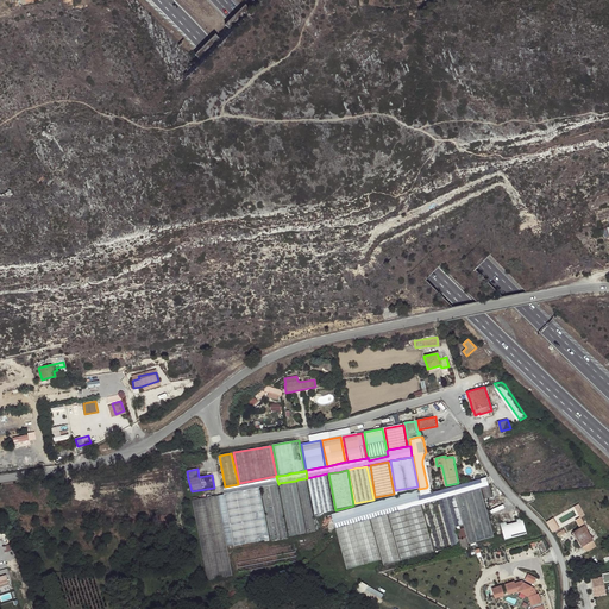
[(326,473),(318,476),(325,512),(333,510),(326,473)]
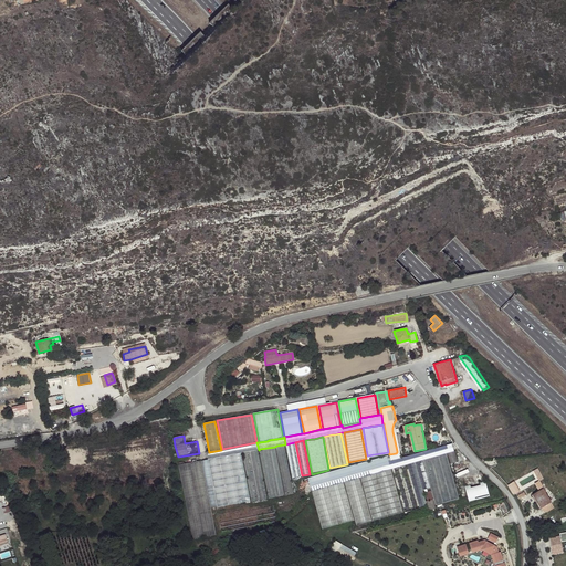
[(209,452),(207,452),(209,460),(224,457),(226,457),(240,453),(259,450),(257,442),(222,449),(221,450),(209,452)]
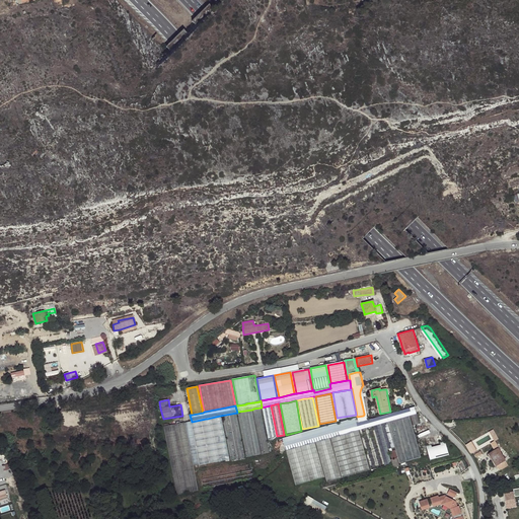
[(270,405),(262,408),(268,438),(275,437),(270,405)]
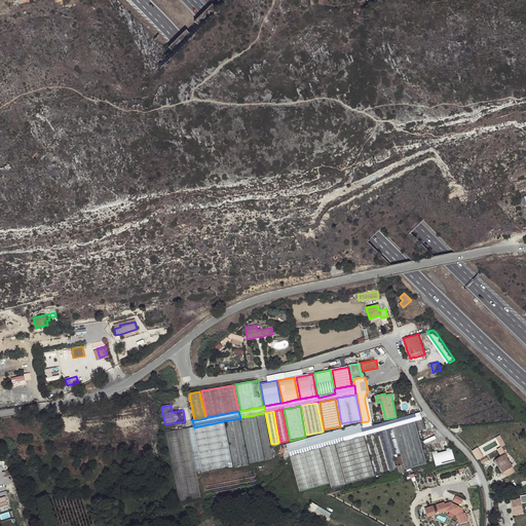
[(264,413),(257,414),(266,459),(273,458),(264,413)]
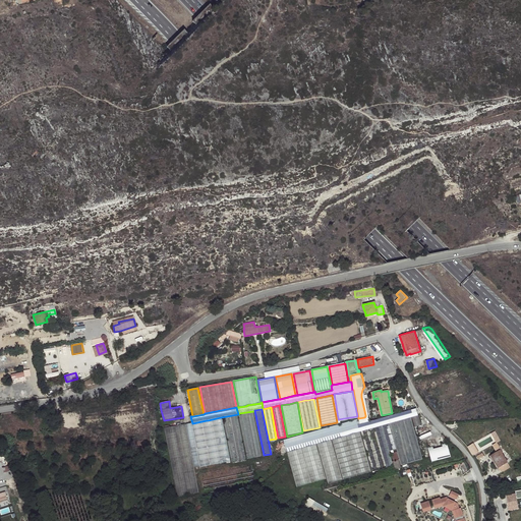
[(370,421),(372,427),(390,423),(390,422),(418,415),(419,415),(418,409),(370,421)]
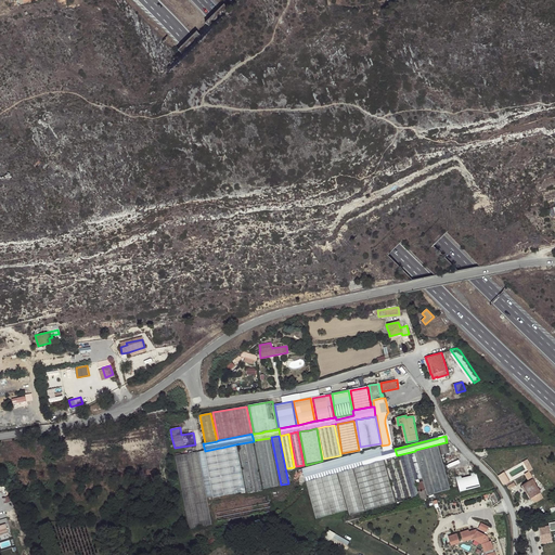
[(255,440),(265,488),(279,486),(270,438),(255,440)]
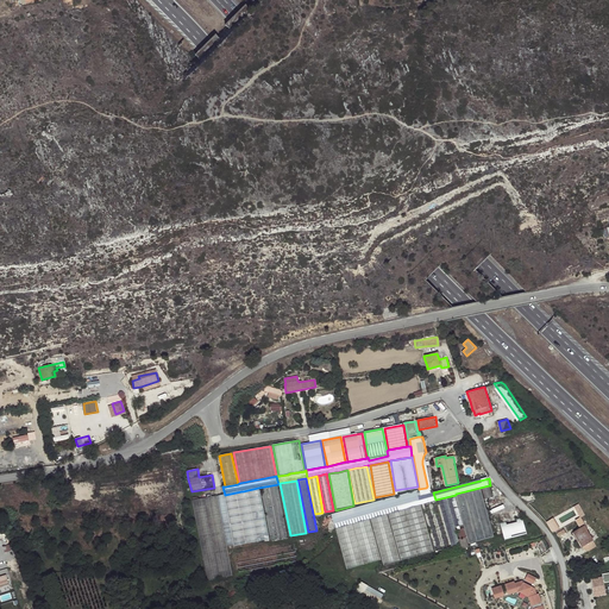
[(287,538),(276,484),(261,488),(271,541),(287,538)]
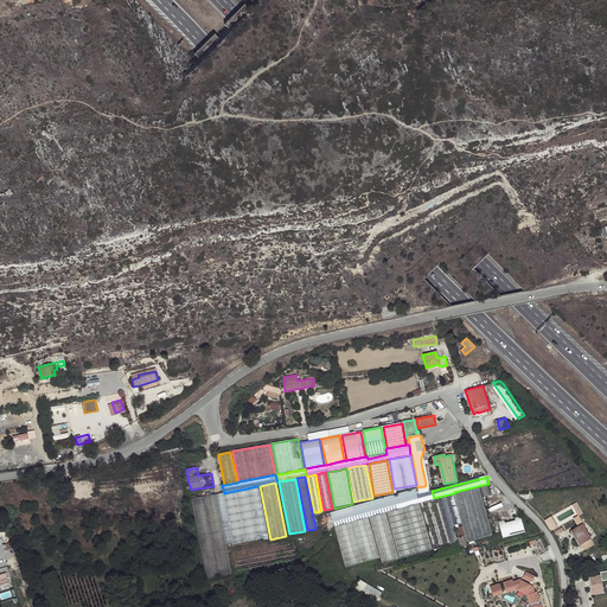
[(487,484),(454,492),(468,542),(502,532),(487,484)]
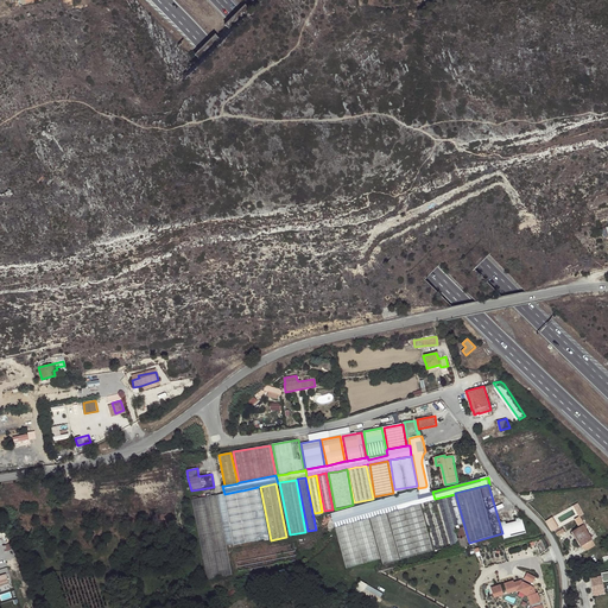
[(258,487),(242,491),(253,544),(270,540),(258,487)]
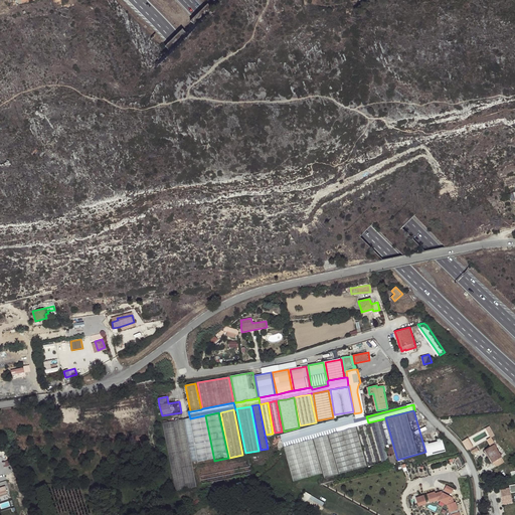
[(280,435),(284,449),(297,445),(299,443),(300,442),(312,439),(313,438),(327,435),(328,434),(356,426),(357,425),(355,417),(353,414),(280,435)]
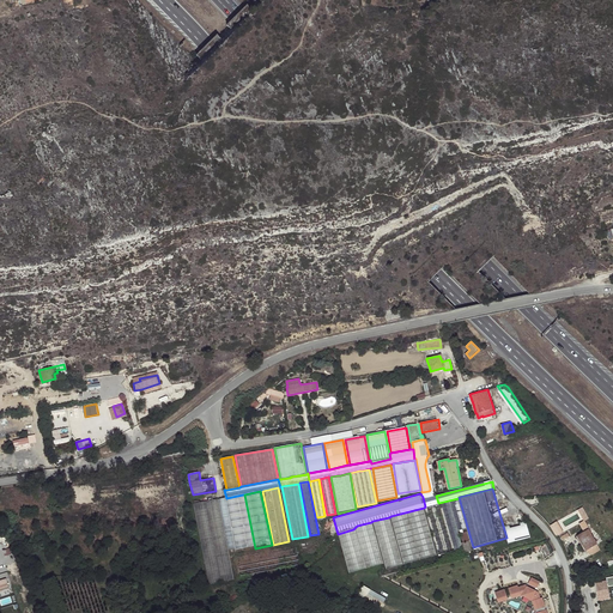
[(425,507),(438,503),(436,496),(436,493),(434,496),(431,496),(423,497),(425,507)]
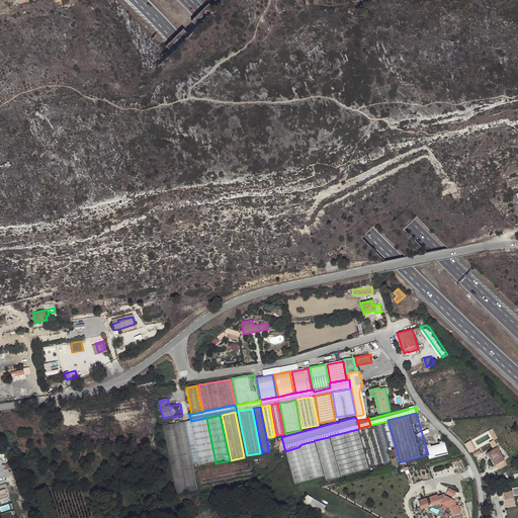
[(214,463),(205,418),(191,421),(200,466),(214,463)]
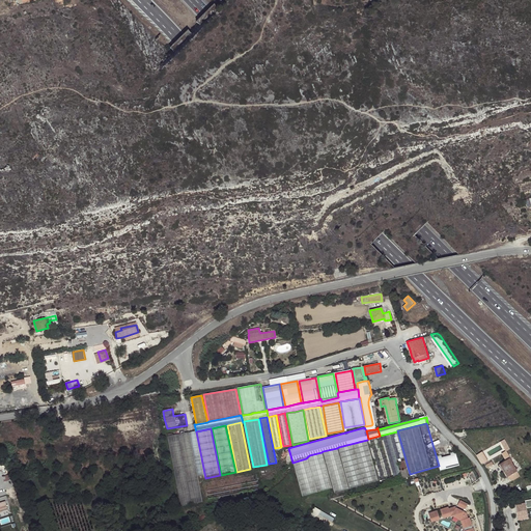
[(397,431),(380,436),(368,439),(381,481),(400,474),(399,470),(396,459),(403,457),(397,431)]
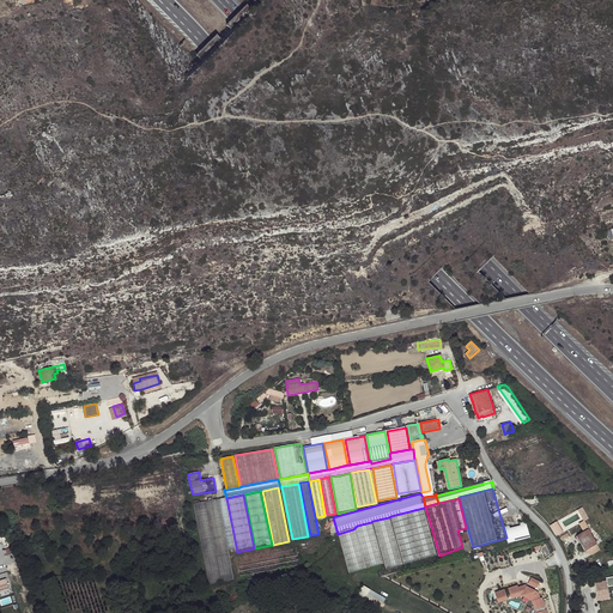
[(194,504),(208,584),(234,580),(218,499),(194,504)]
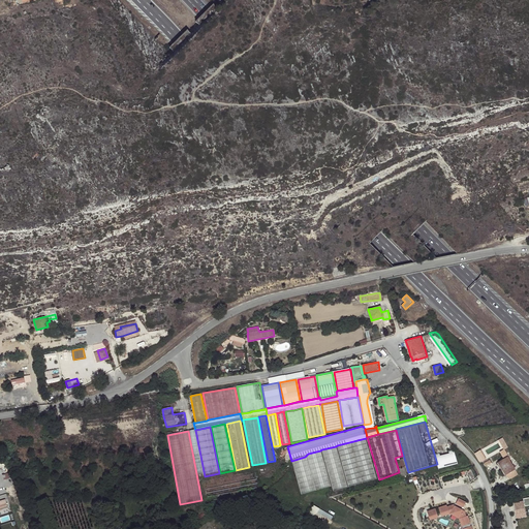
[(366,438),(337,445),(348,486),(376,477),(366,438)]
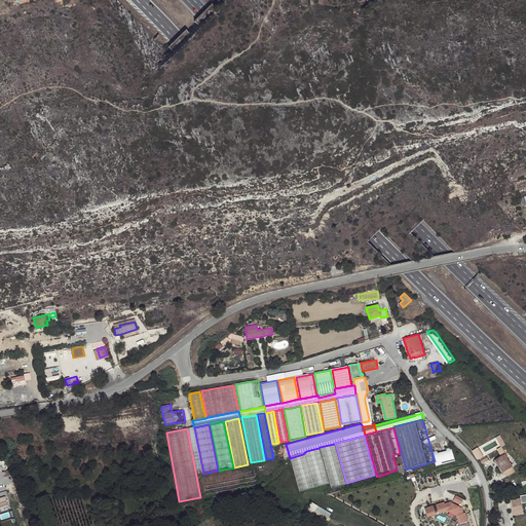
[(473,450),(478,459),(506,445),(501,436),(473,450)]
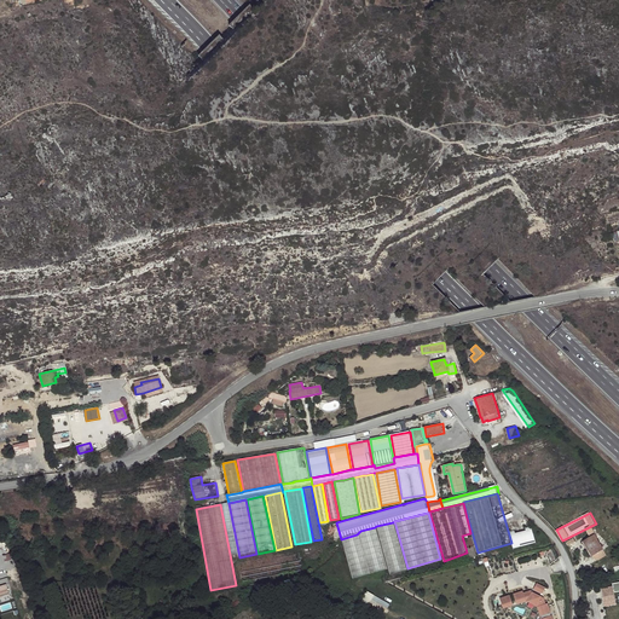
[(393,522),(376,526),(389,573),(405,568),(393,522)]
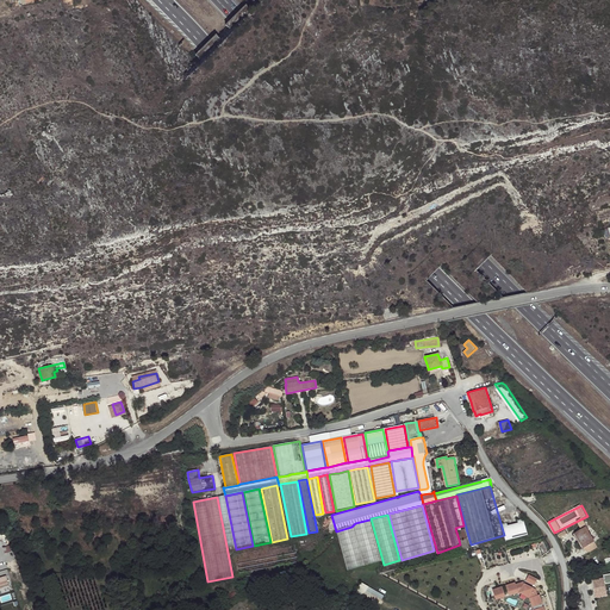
[(506,541),(514,540),(528,536),(523,517),(502,523),(506,541)]
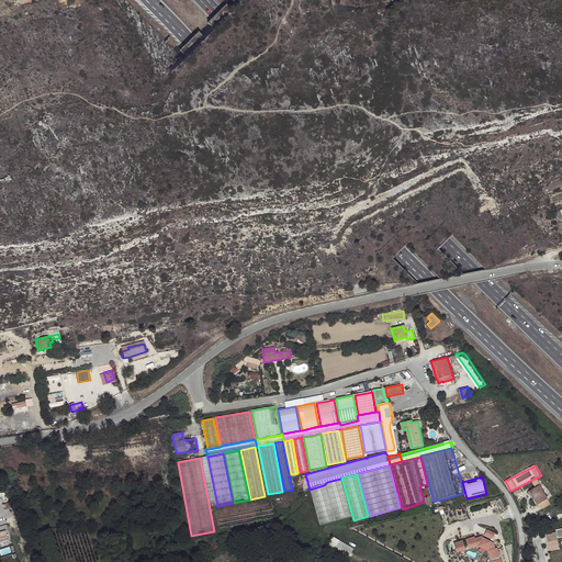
[(351,519),(340,479),(327,482),(326,483),(337,523),(351,519)]
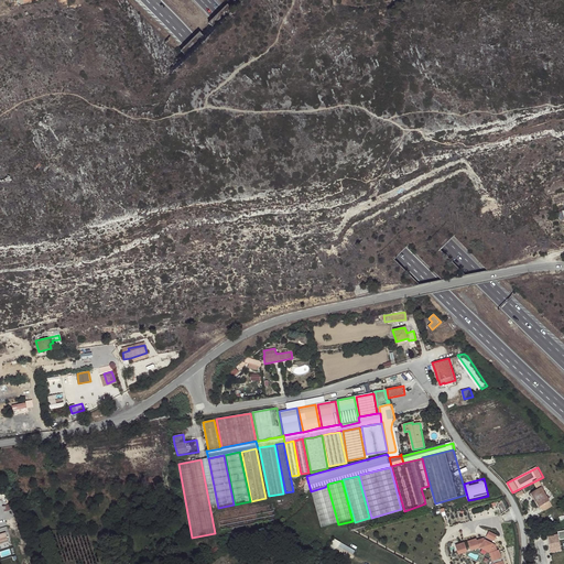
[(311,491),(321,529),(336,525),(325,487),(311,491)]
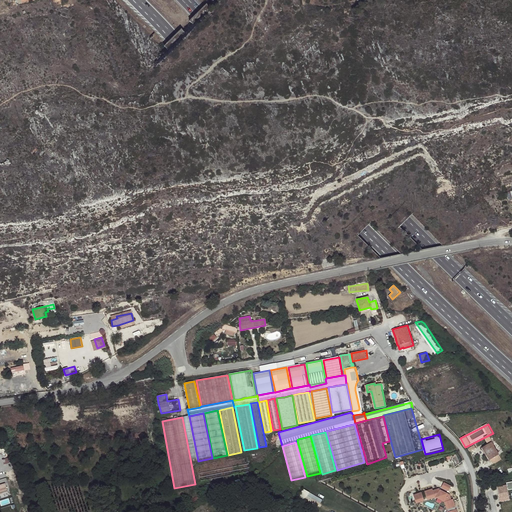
[(493,442),(484,447),(493,459),(501,454),(493,442)]
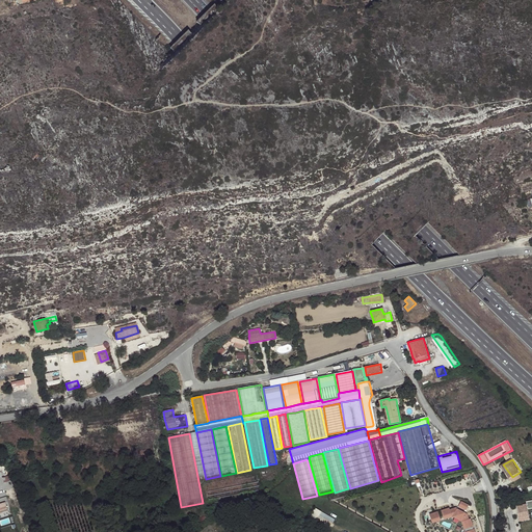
[(402,471),(400,471),(401,475),(402,479),(409,477),(405,460),(400,462),(402,471)]
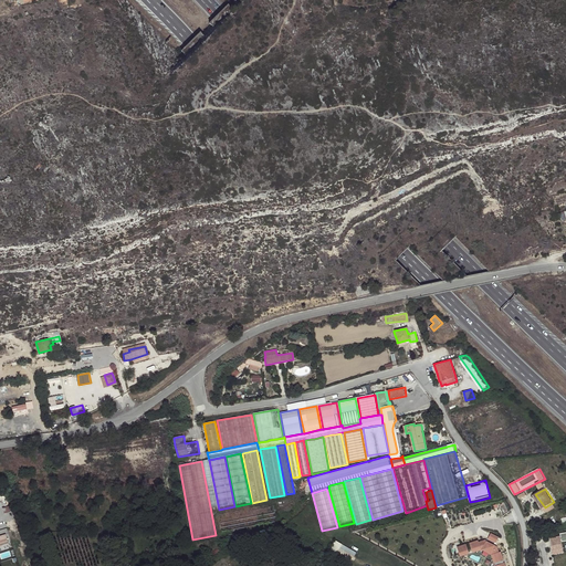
[(545,507),(535,494),(534,495),(543,509),(545,507)]
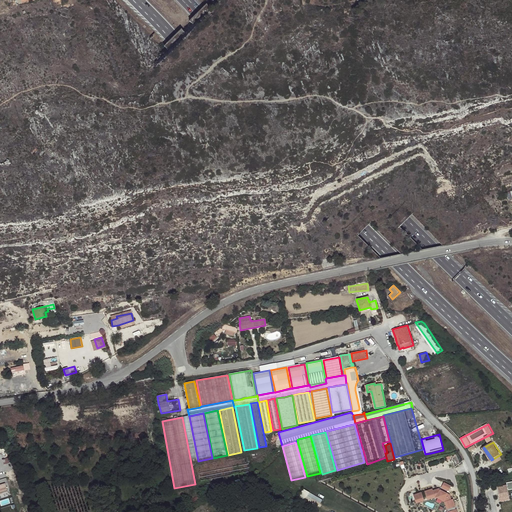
[(501,454),(493,459),(496,464),(504,458),(501,454)]
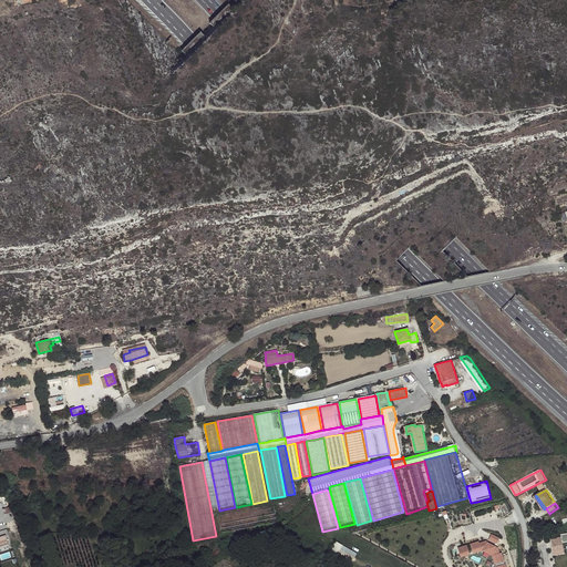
[(0,531),(0,546),(11,543),(7,528),(0,531)]
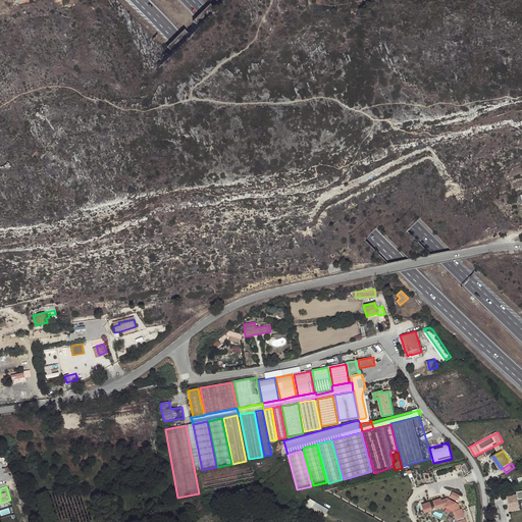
[(451,498),(459,501),(461,494),(453,490),(451,498)]
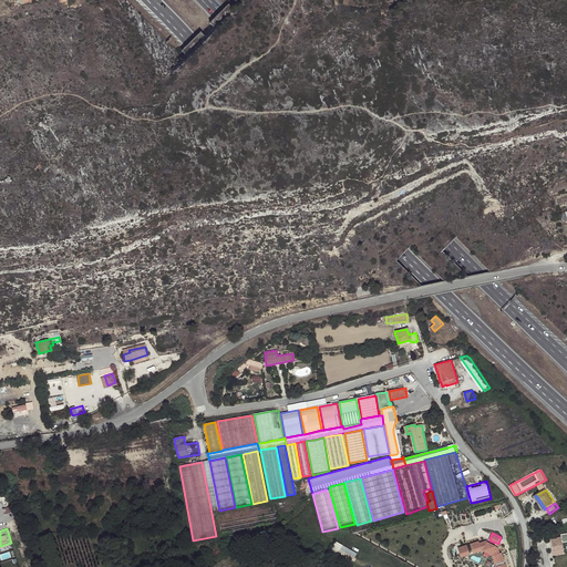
[(560,537),(553,539),(554,545),(552,546),(554,555),(564,554),(563,543),(566,543),(564,535),(560,536),(560,537)]
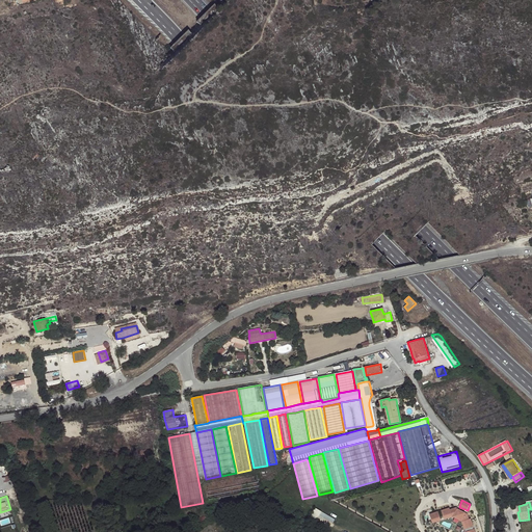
[(459,505),(443,510),(445,520),(454,516),(456,523),(462,521),(466,529),(477,526),(473,513),(470,514),(468,508),(460,510),(459,505)]
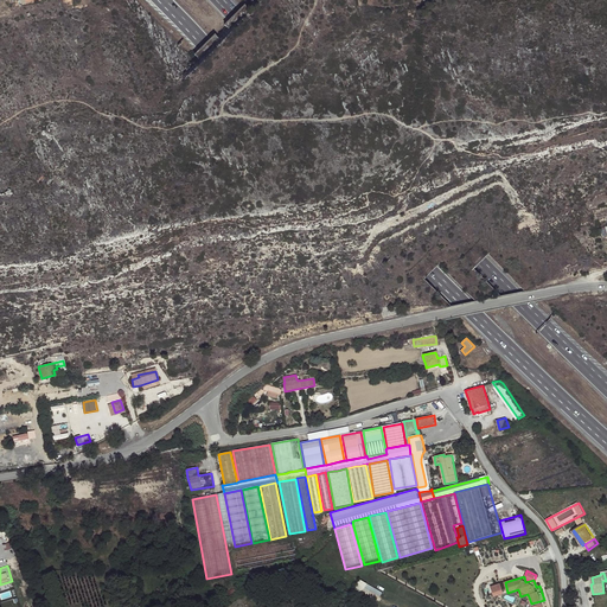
[(359,580),(352,592),(376,605),(382,593),(359,580)]
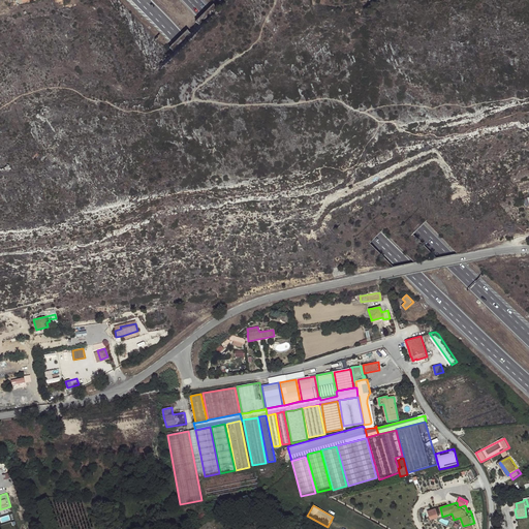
[(431,520),(439,517),(436,507),(428,510),(431,520)]
